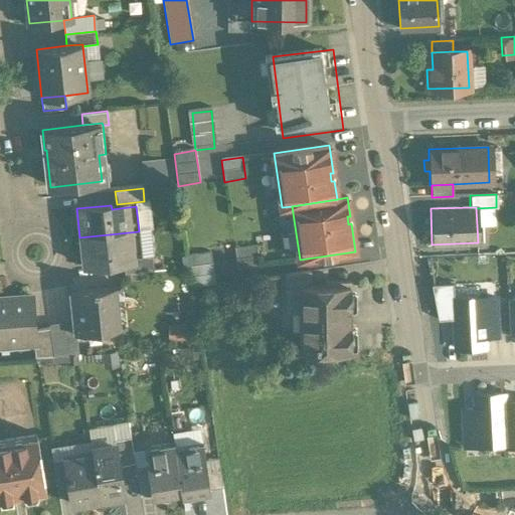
[(139,231),(79,237),(83,267),(117,264),(116,258),(141,254),(139,231)]
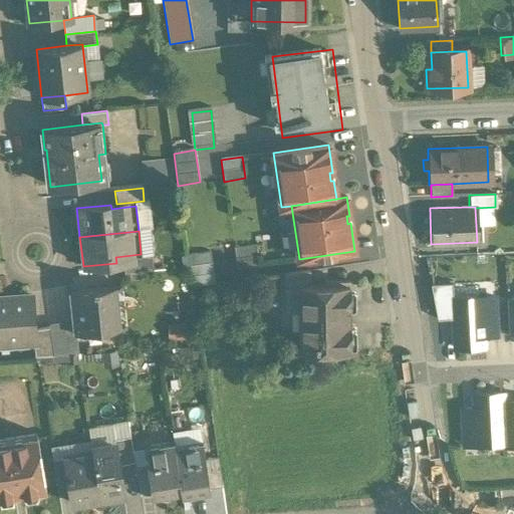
[(255,245),(234,248),(237,269),(259,266),(255,245)]
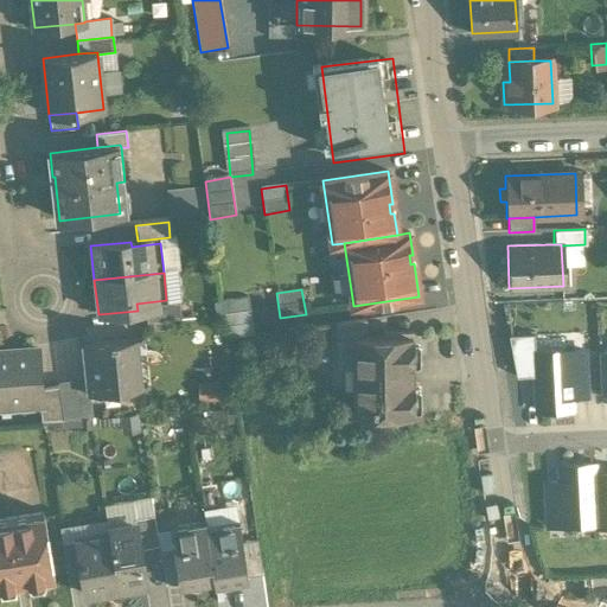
[(248,299),(222,302),(228,340),(254,337),(248,299)]
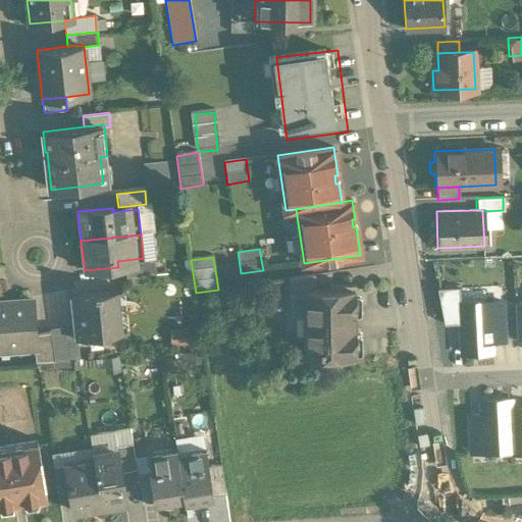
[(153,261),(125,264),(126,278),(155,275),(153,261)]
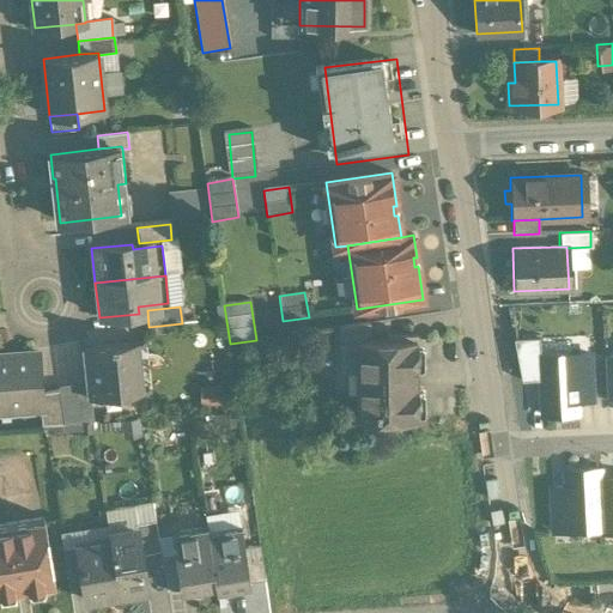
[(368,323),(339,328),(339,341),(350,341),(369,341),(368,323)]
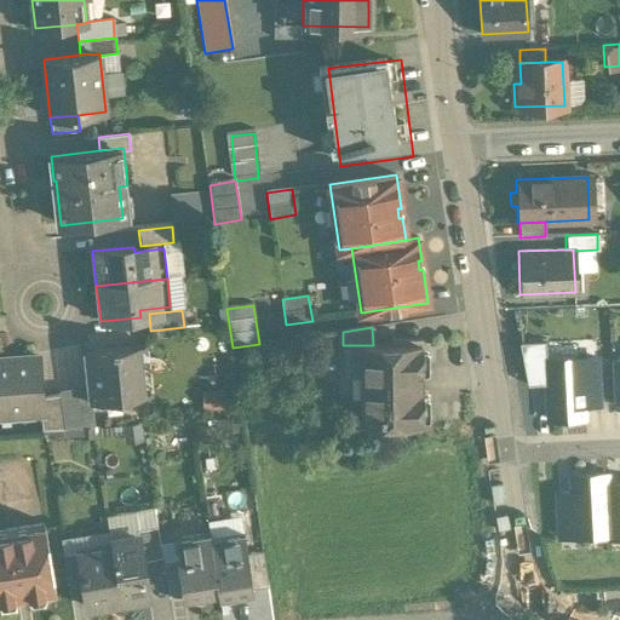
[(391,339),(391,345),(373,345),(354,345),(355,378),(360,378),(361,425),(423,424),(422,345),(419,345),(419,339),(391,339)]
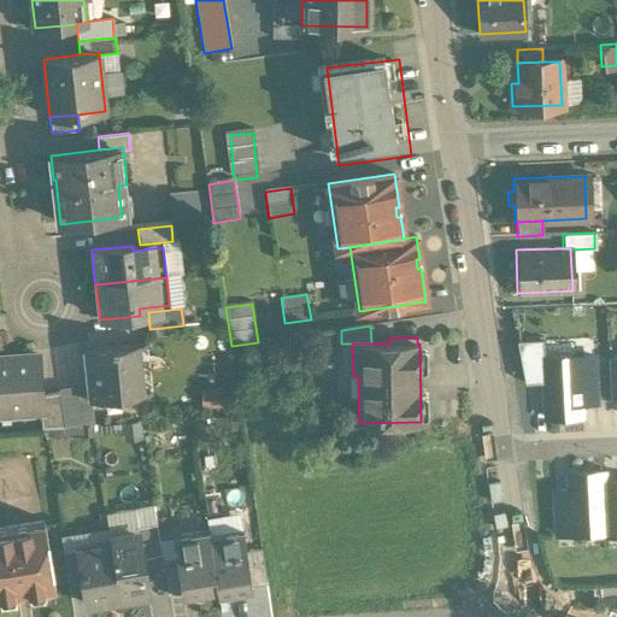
[(145,344),(84,351),(88,389),(89,400),(92,400),(150,394),(150,392),(144,392),(140,363),(134,363),(131,347),(145,346),(145,344)]
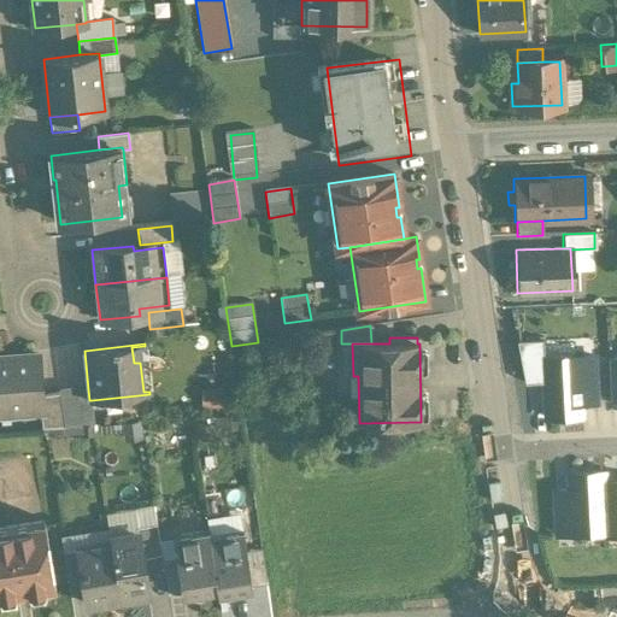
[(579,358),(544,360),(546,418),(581,417),(581,404),(579,358)]
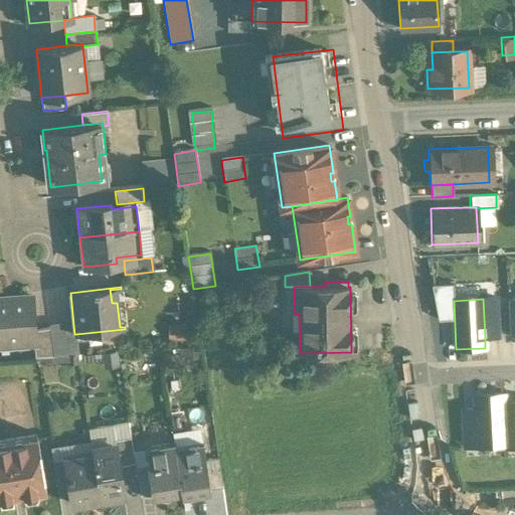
[(495,299),(483,299),(485,337),(497,337),(495,299)]
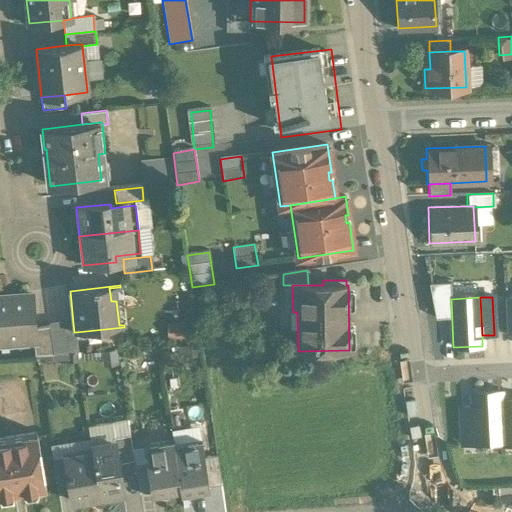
[(33,298),(0,300),(0,346),(34,345),(36,344),(35,329),(33,298)]
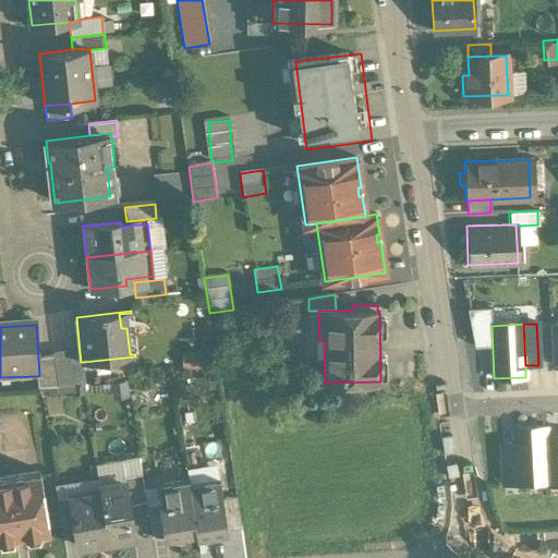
[(80,352),(52,356),(58,388),(85,386),(83,362),(81,362),(80,352)]
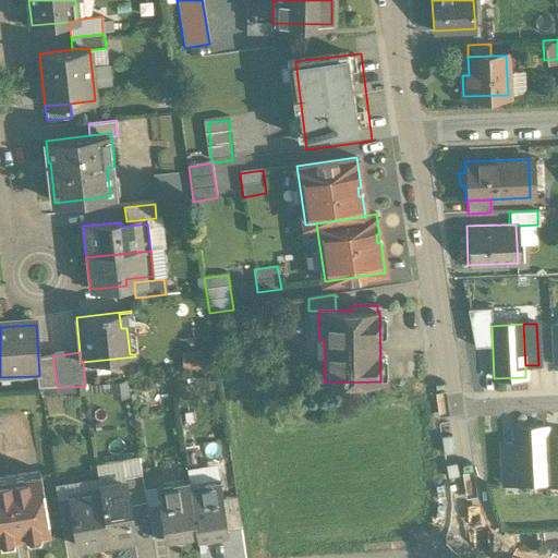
[(52,356),(38,359),(39,375),(37,376),(38,389),(58,388),(52,356)]
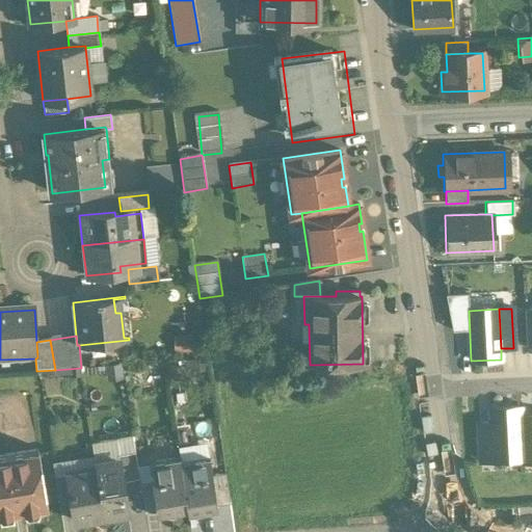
[(493,460),(523,459),(522,418),(521,408),(490,410),(491,424),(493,460)]
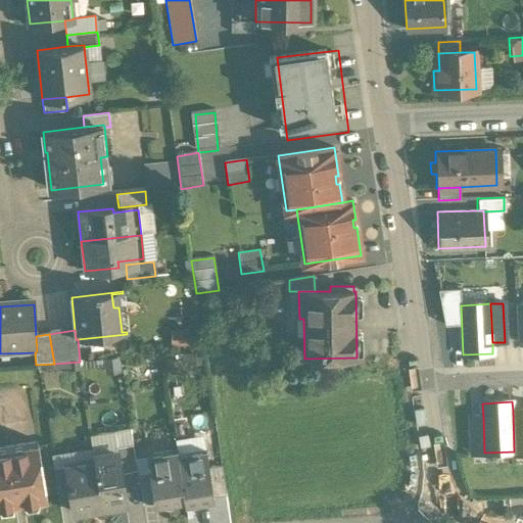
[(522,410),(513,411),(514,452),(514,455),(522,454),(522,410)]
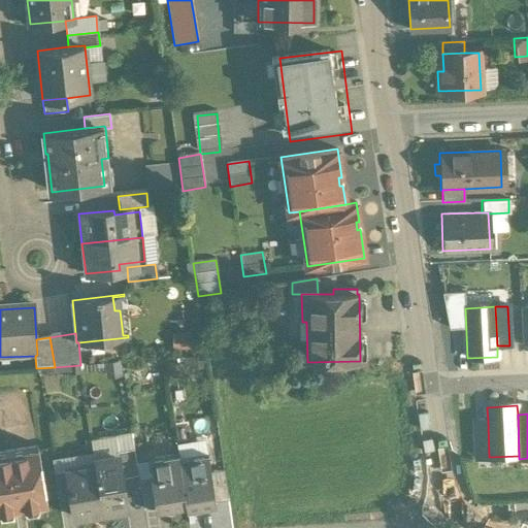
[(476,458),(489,457),(488,421),(475,421),(476,458)]
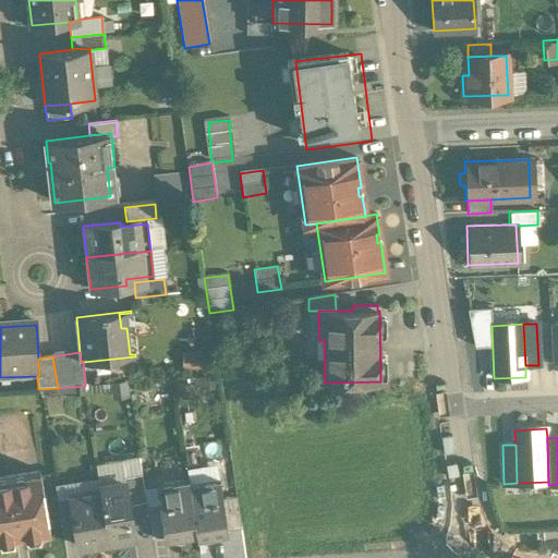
[(142,473),(124,476),(124,481),(129,504),(146,501),(142,473)]
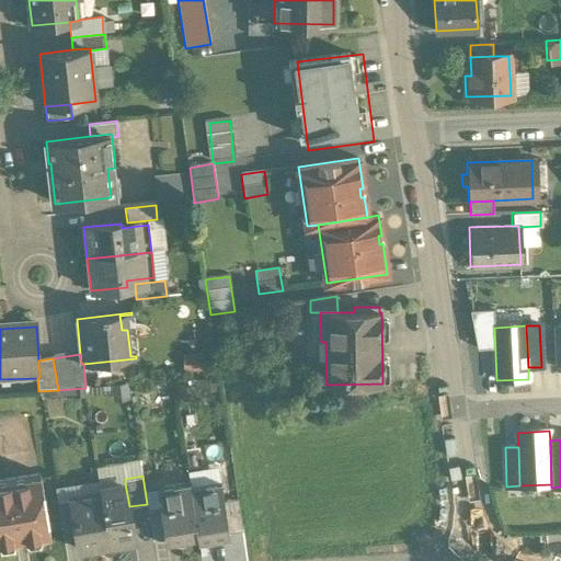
[(41,477),(0,482),(0,545),(50,537),(41,477)]
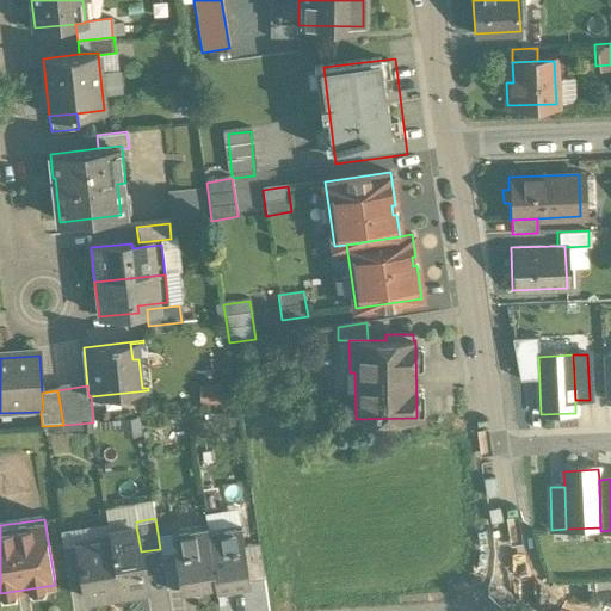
[(240,523),(205,529),(215,585),(216,590),(239,586),(239,581),(250,579),(244,545),(240,523)]
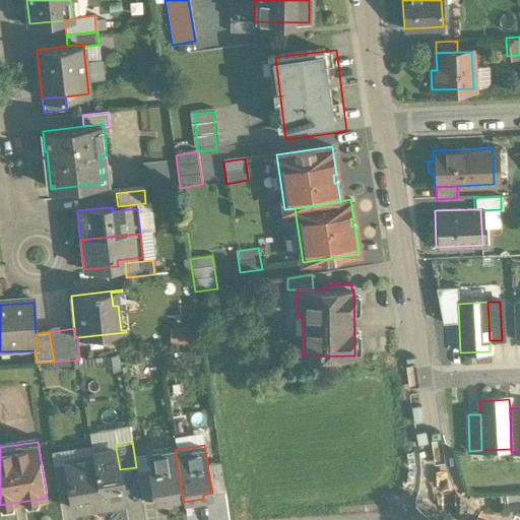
[(175,446),(146,450),(149,469),(153,499),(154,503),(183,498),(175,450),(175,446)]
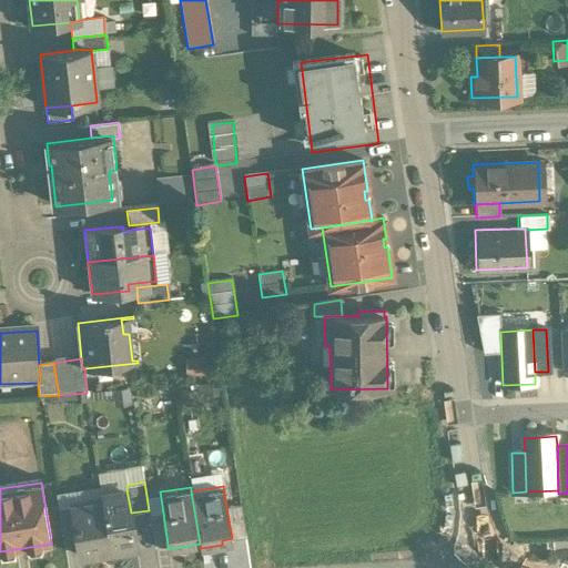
[(127,489),(101,494),(102,501),(110,551),(137,547),(131,513),(127,489)]
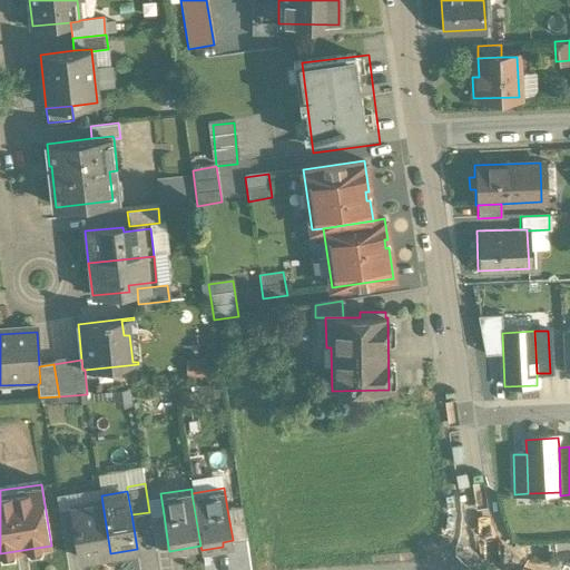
[(102,503),(71,508),(76,537),(79,558),(110,553),(102,503)]
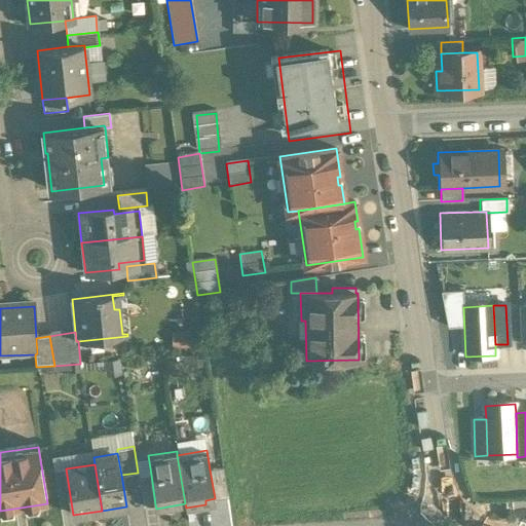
[(223,467),(210,470),(215,498),(227,496),(223,467)]
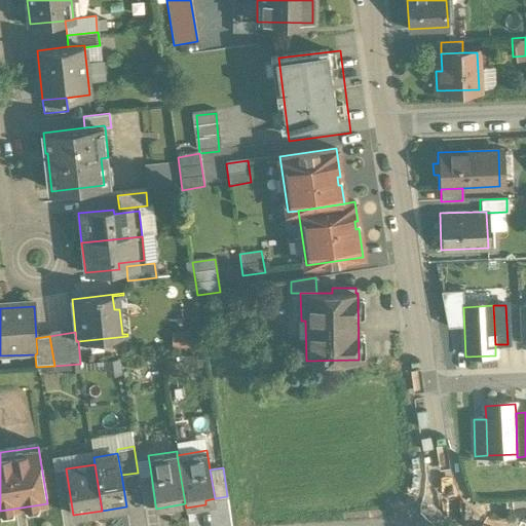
[(66,468),(54,471),(59,497),(70,495),(66,468)]
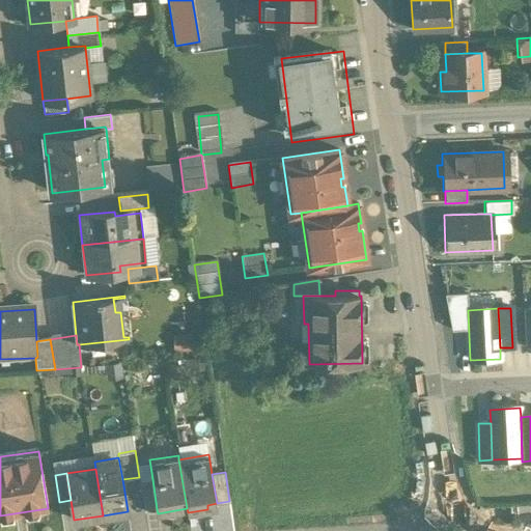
[(152,479),(140,481),(144,511),(157,509),(152,479)]
